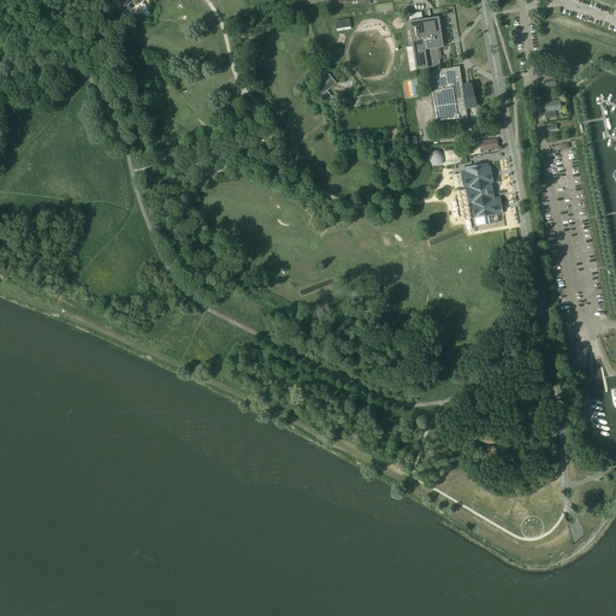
[(444,47),(439,16),(409,21),(416,70),(427,69),(440,66),(439,60),(442,59),(439,47),(444,47)]
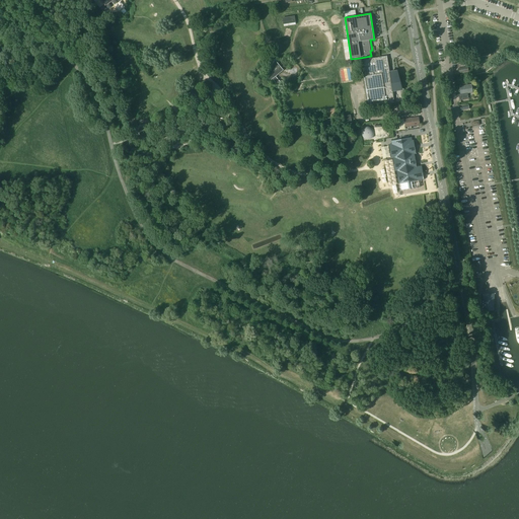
[(283,18),(284,24),(296,22),(295,16),(283,18)]
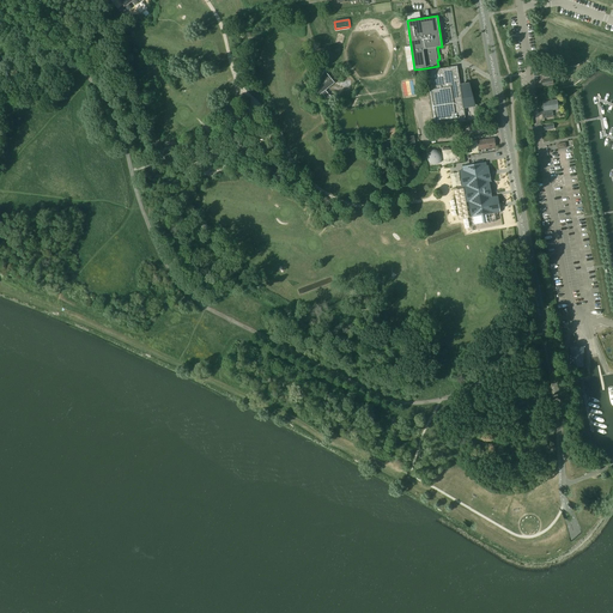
[(456,66),(428,71),(430,90),(429,90),(435,127),(466,121),(463,107),(474,104),(469,87),(460,89),(456,66)]
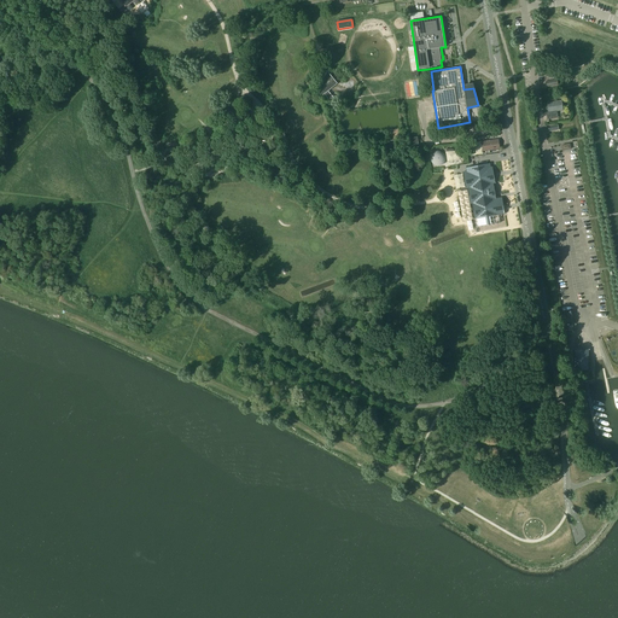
[(331,103),(334,100),(328,91),(337,83),(327,71),(320,88),(318,92),(321,97),(325,94),(331,103)]
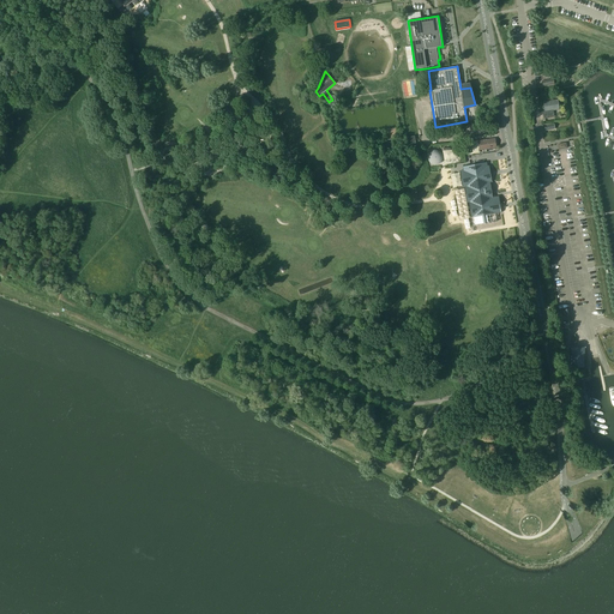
[(543,86),(554,85),(553,74),(545,76),(546,79),(551,79),(552,79),(542,82),(543,86)]
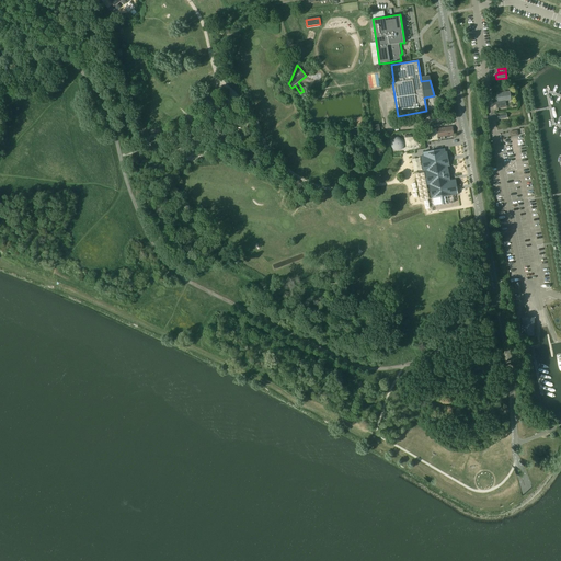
[(496,109),(504,107),(503,104),(505,104),(505,101),(511,101),(510,92),(496,93),(497,102),(495,102),(496,109)]
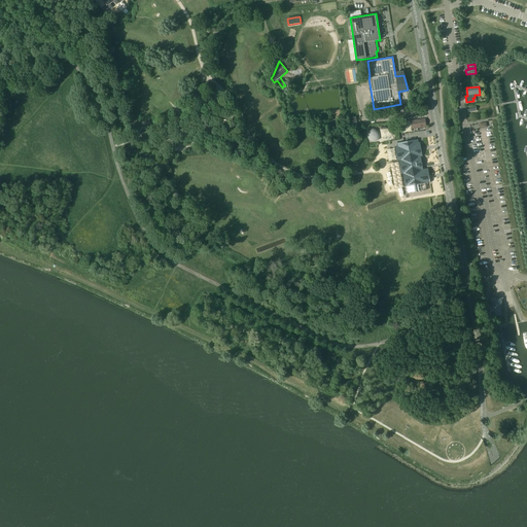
[(348,118),(350,129),(357,128),(356,117),(348,118)]
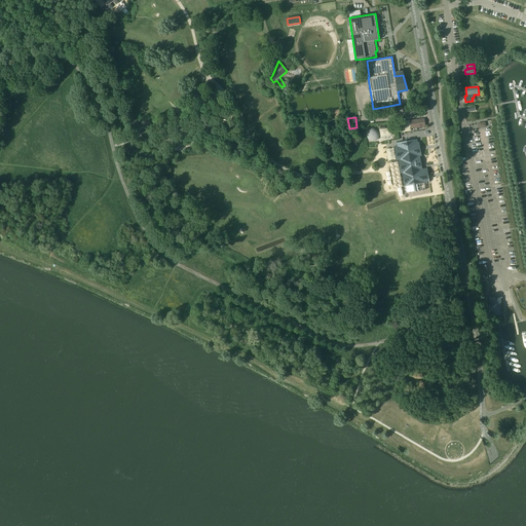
[(424,126),(423,119),(410,121),(411,128),(424,126)]
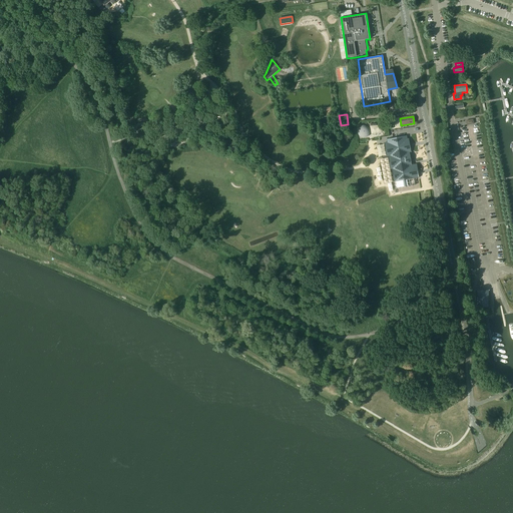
[(358,130),(357,132),(358,134),(359,135),(360,136),(362,137),(363,137),(365,137),(367,137),(368,136),(369,134),(370,132),(370,131),(369,129),(368,127),(367,126),(366,125),(364,125),(362,125),(361,126),(359,127),(358,129),(358,130)]
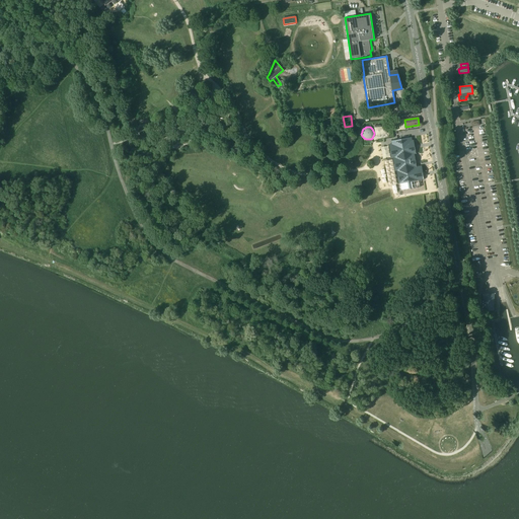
[(411,137),(390,141),(396,171),(399,170),(401,180),(404,179),(405,182),(398,183),(399,191),(420,188),(419,180),(424,179),(423,176),(422,176),(420,166),(417,167),(414,154),(416,154),(415,150),(414,150),(411,137)]
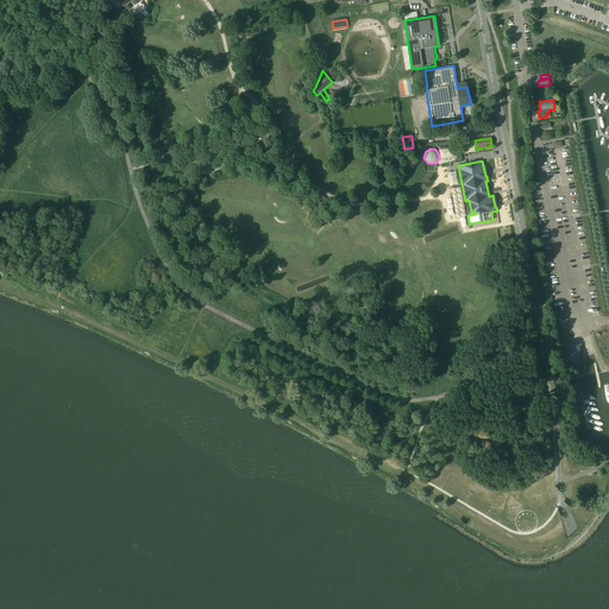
[(572,366),(569,349),(562,350),(565,368),(572,366)]
